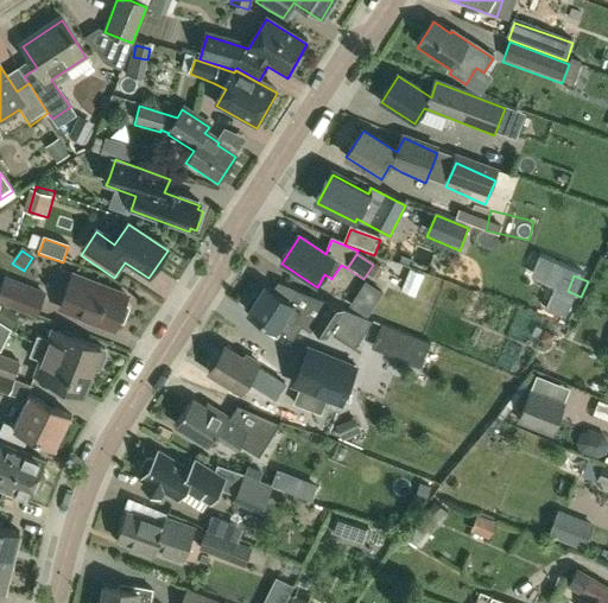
[(0,290),(0,308),(36,321),(46,294),(5,279),(0,290)]
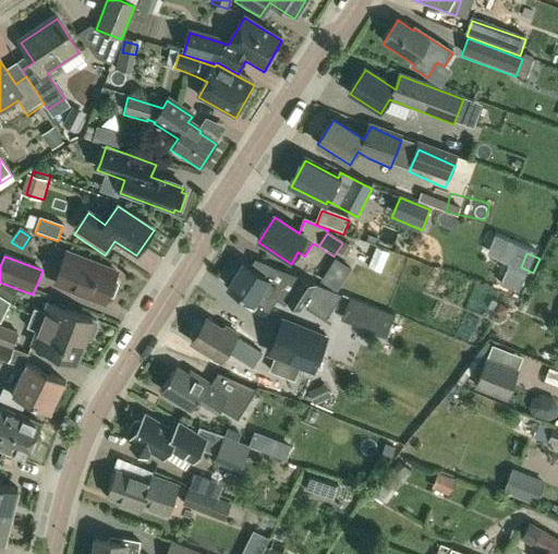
[(117,275),(67,256),(53,286),(106,305),(108,299),(113,298),(118,286),(114,282),(117,275)]
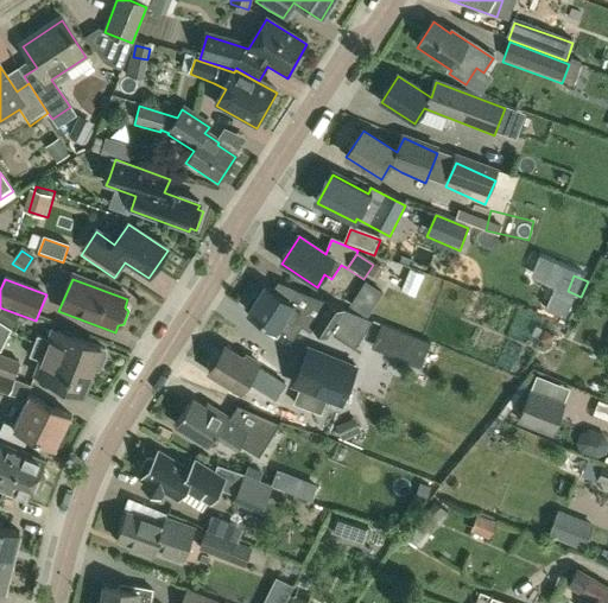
[(302,329),(310,335),(312,330),(327,340),(328,338),(341,317),(325,308),(312,303),(298,293),(280,286),(276,294),(265,289),(259,299),(255,297),(246,311),(249,313),(248,315),(277,334),(278,332),(293,343),(302,329)]
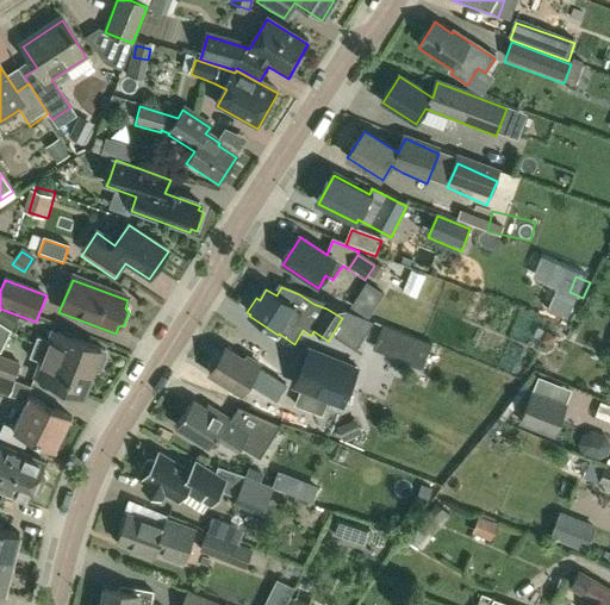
[(371,329),(342,318),(329,340),(354,355),(371,329)]
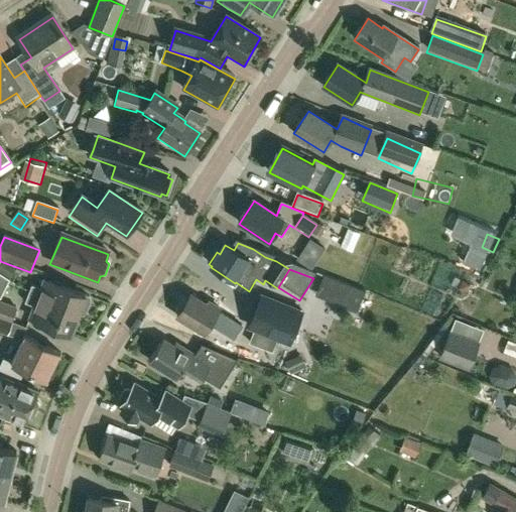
[(0,296),(4,298),(14,278),(0,270),(0,296)]
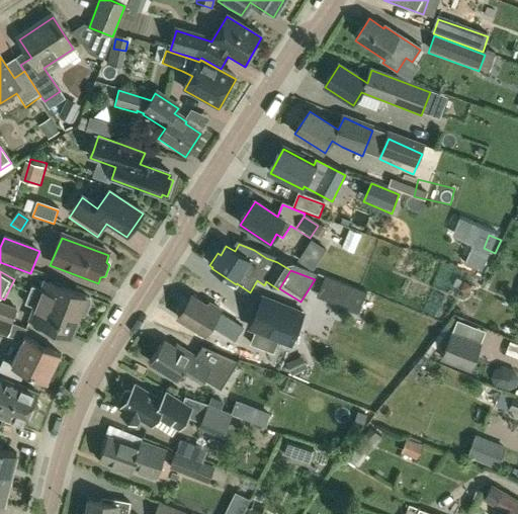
[(45,282),(40,292),(31,288),(24,307),(34,310),(29,322),(73,338),(81,316),(84,317),(88,315),(92,304),(90,300),(45,282)]
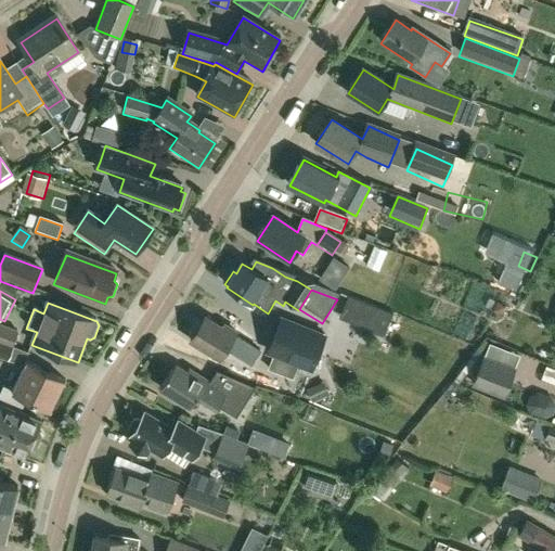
[(252,364),(259,351),(235,336),(236,334),(223,325),(221,329),(205,319),(191,342),(220,361),(227,349),(252,364)]
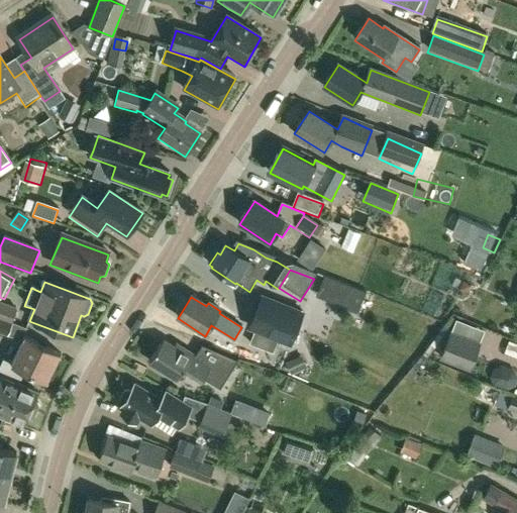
[(261,297),(248,329),(255,332),(279,340),(290,345),(302,313),(261,297)]
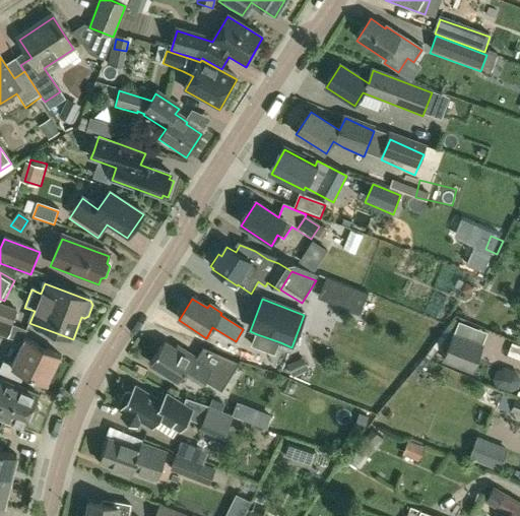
[(0,306),(0,321),(11,326),(16,313),(0,306)]
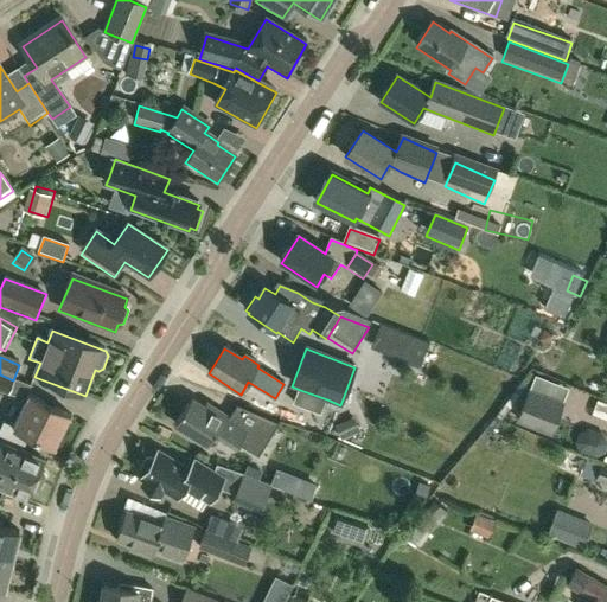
[(14,380),(13,380),(0,375),(0,392),(8,396),(14,380)]
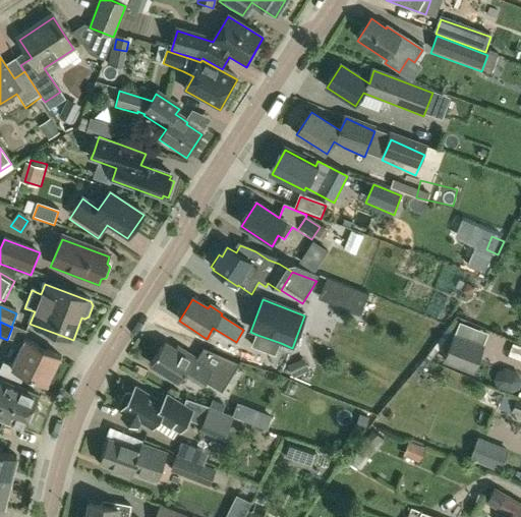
[(257,335),(253,346),(276,355),(281,343),(257,335)]
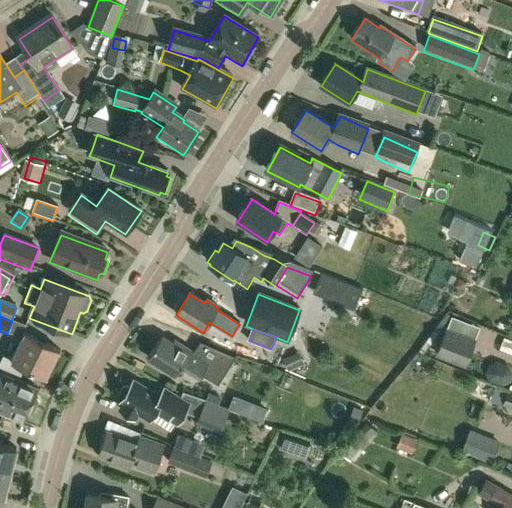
[(466,370),(476,342),(446,330),(435,358),(466,370)]
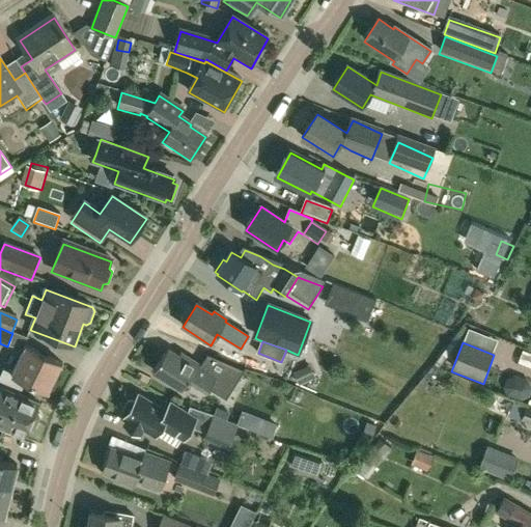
[(26,347),(12,375),(3,370),(0,378),(0,381),(22,391),(26,383),(49,393),(62,365),(26,347)]
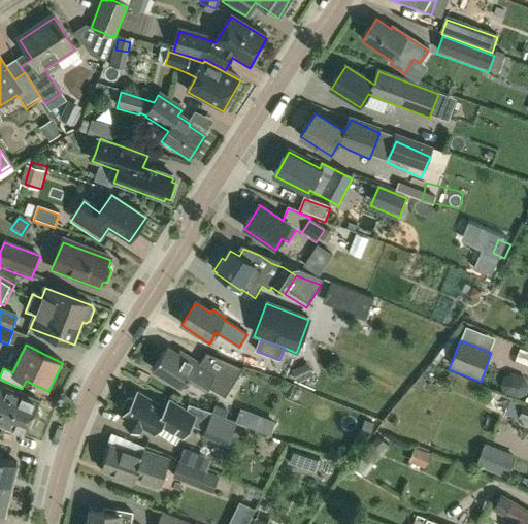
[(167,349),(153,370),(180,389),(191,374),(194,377),(193,378),(208,387),(226,399),(244,370),(238,368),(209,355),(202,366),(179,352),(177,355),(167,349)]
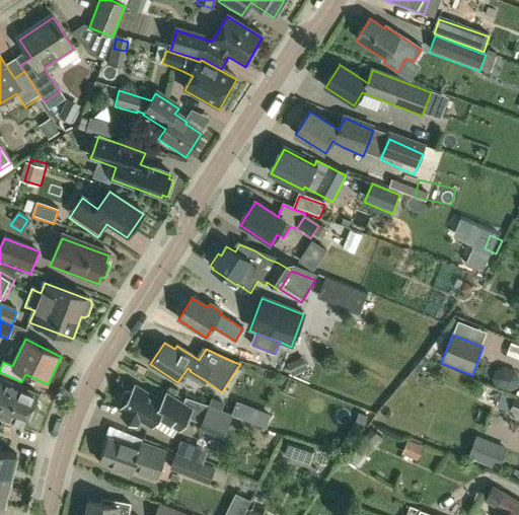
[(291,379),(303,373),(298,362),(286,367),(291,379)]
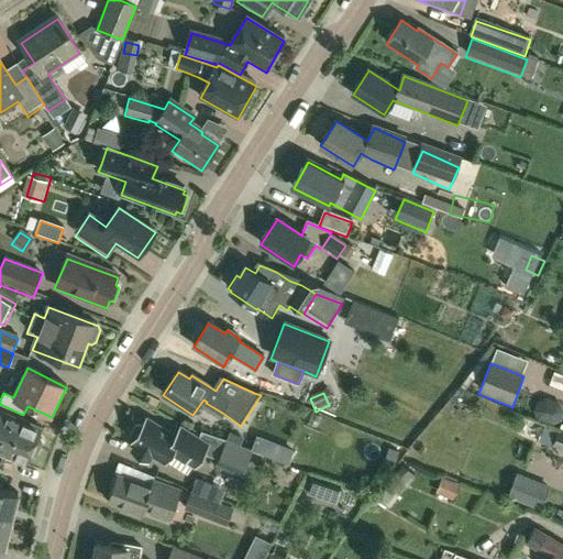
[(0,453),(26,466),(31,456),(35,458),(39,456),(43,445),(42,441),(37,439),(42,430),(0,412),(0,453)]
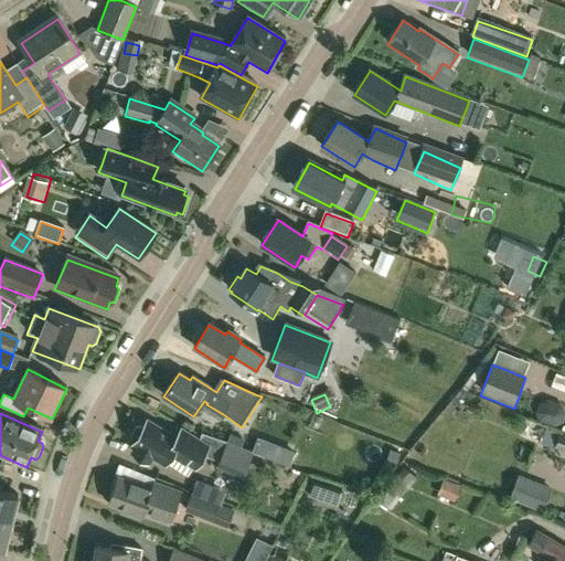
[(137,430),(131,440),(131,443),(135,444),(132,447),(136,448),(132,454),(150,465),(153,459),(164,466),(171,455),(194,469),(203,455),(206,450),(211,453),(212,458),(219,463),(230,445),(203,436),(200,442),(182,431),(177,438),(148,422),(142,431),(140,429),(137,430)]
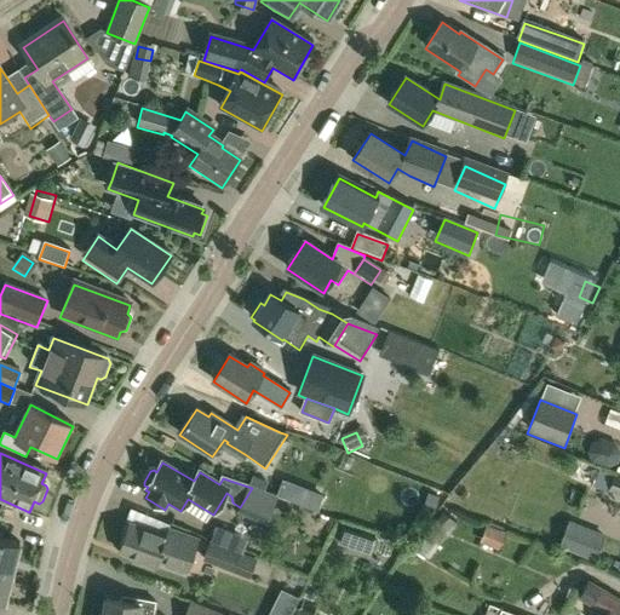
[(583,482),(608,493),(615,476),(590,465),(583,482)]
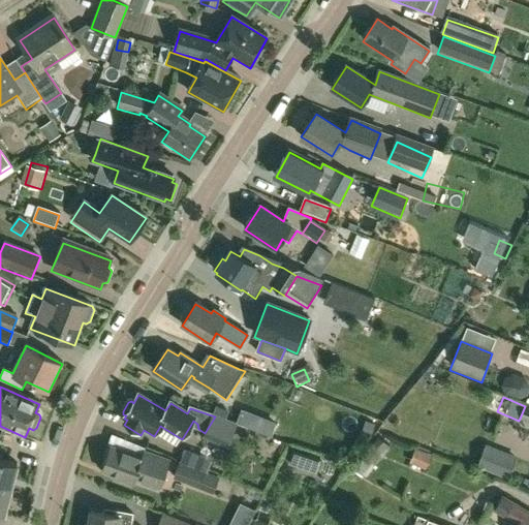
[(528,407),(525,406),(519,421),(528,425),(528,407)]
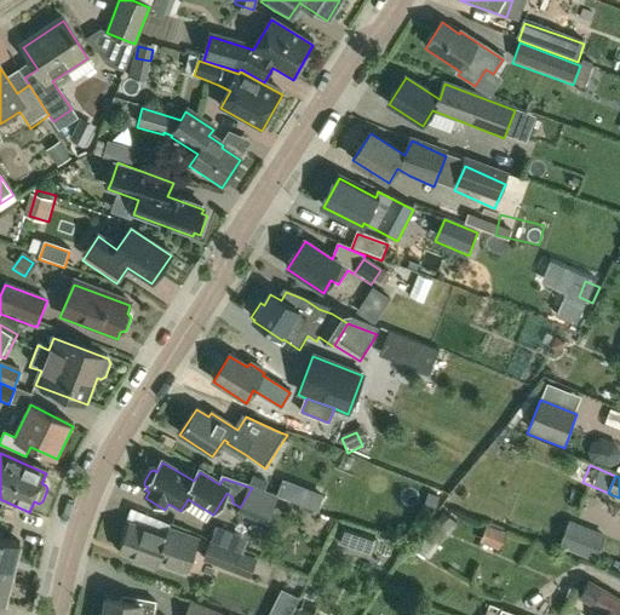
[(304,489),(298,506),(316,512),(322,496),(304,489)]
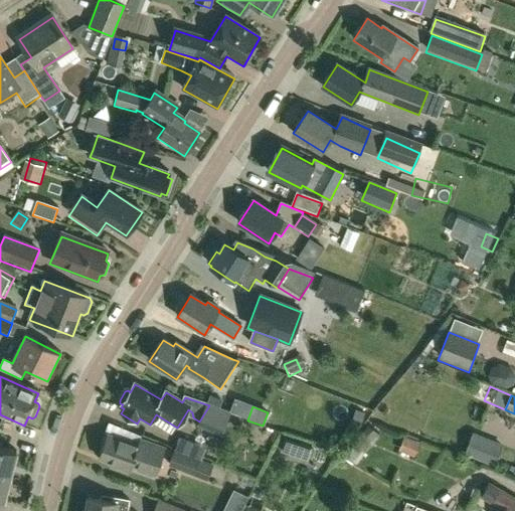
[(130,471),(132,467),(155,476),(165,451),(140,441),(138,447),(108,436),(99,459),(130,471)]
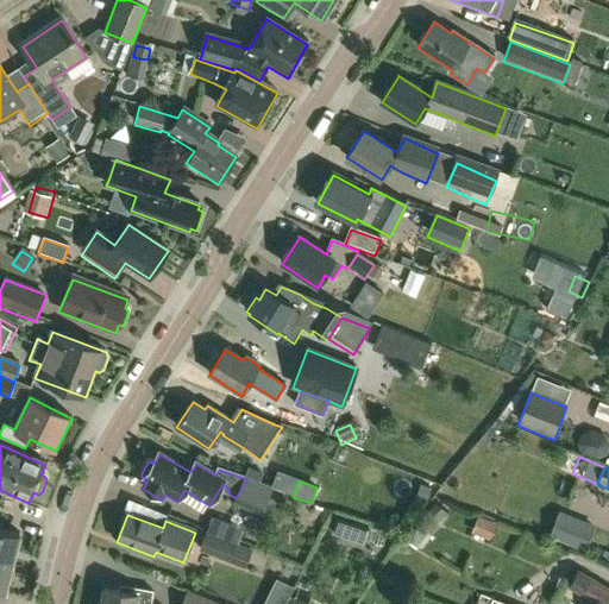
[(558,516),(548,540),(582,553),(591,530),(558,516)]
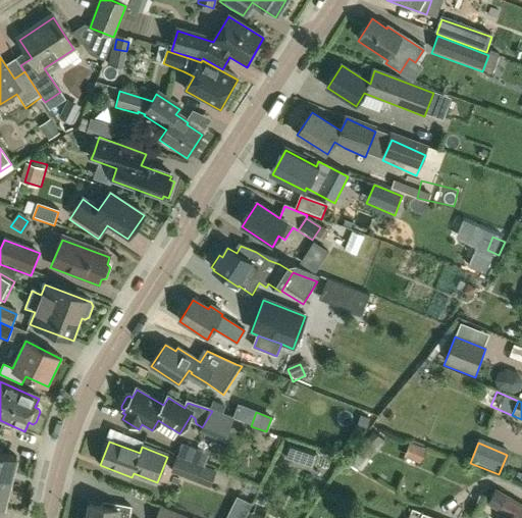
[(0,481),(10,484),(17,459),(0,454),(0,449),(0,448),(0,481)]
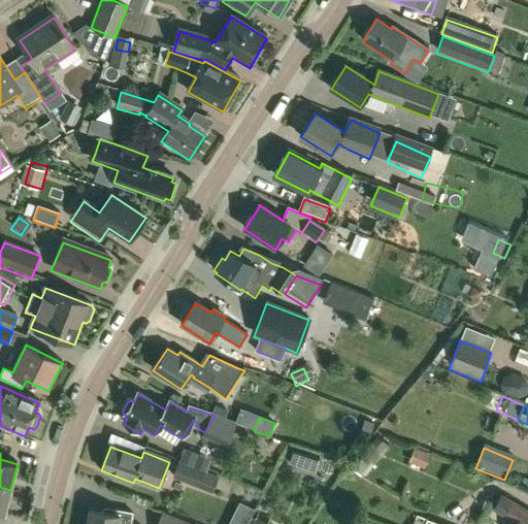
[(292,454),(288,466),(315,475),(319,462),(292,454)]
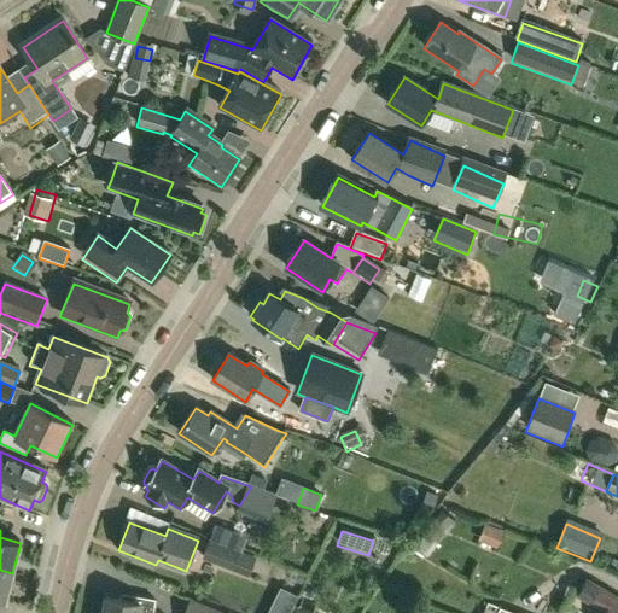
[(240,555),(213,543),(205,561),(233,572),(240,555)]
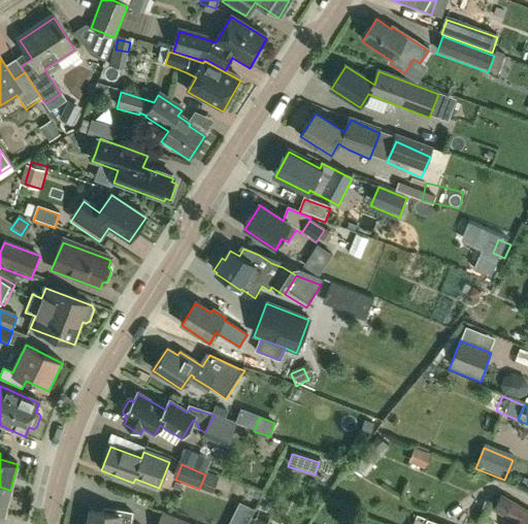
[(0,514),(4,516),(10,490),(0,487),(0,514)]
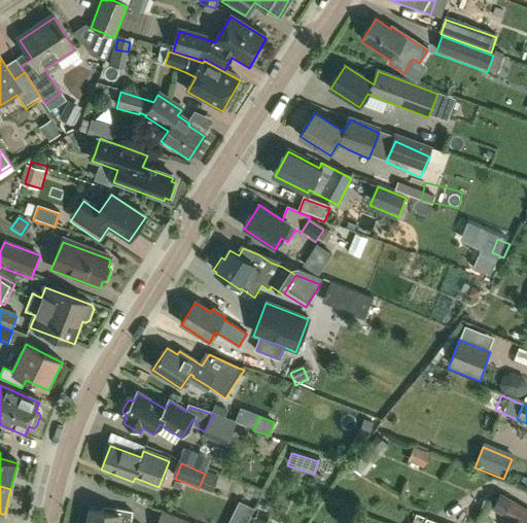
[(526,522),(526,512),(499,496),(491,510),(513,522),(526,522)]
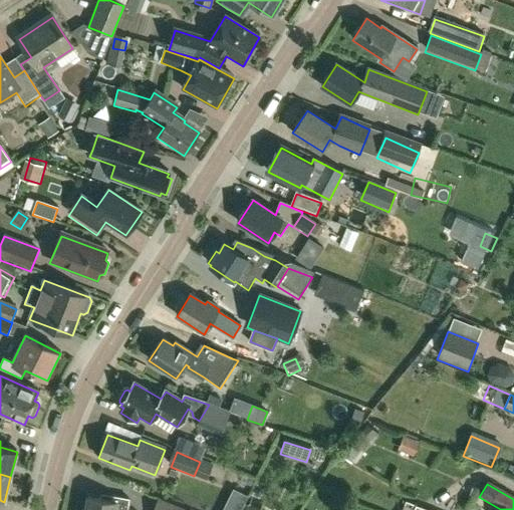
[(126,509),(129,501),(112,498),(111,502),(87,498),(85,509),(126,509)]
